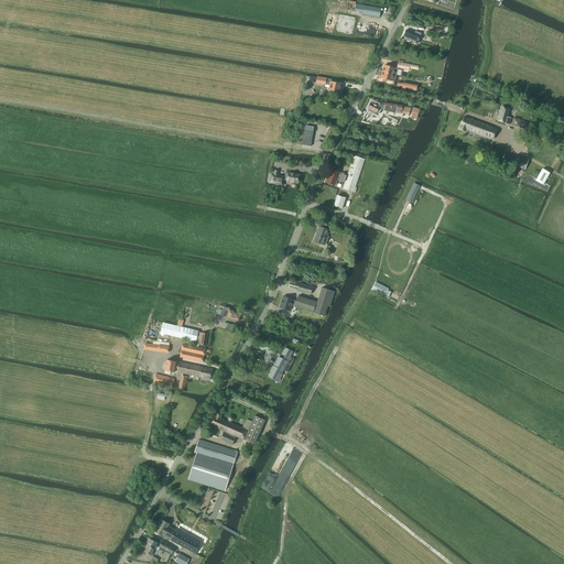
[(356,4),(355,11),(364,12),(364,14),(379,17),(380,8),(365,6),(356,4)]
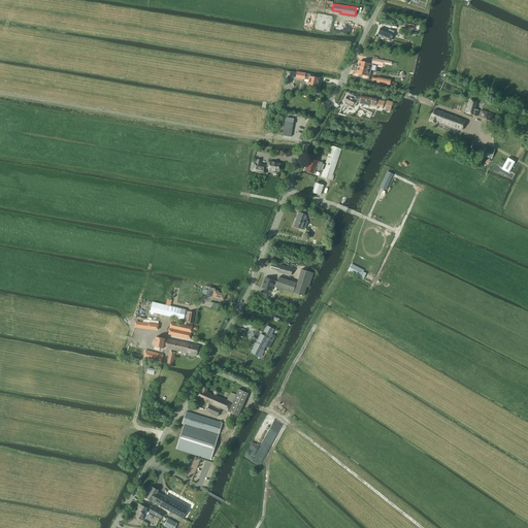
[(380,28),(376,36),(389,41),(390,41),(393,35),(394,31),(389,30),(388,31),(380,28)]
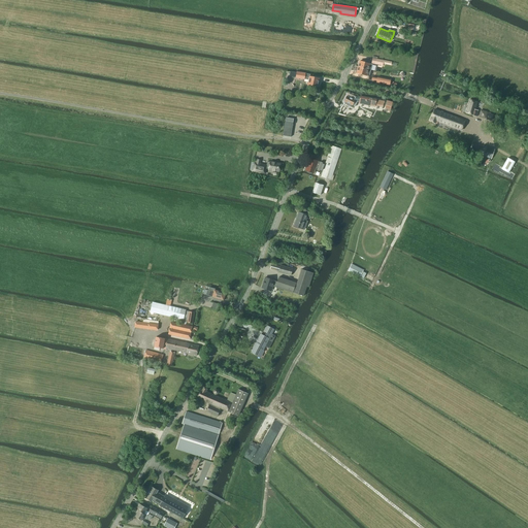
[(360,61),(358,67),(370,70),(372,64),(360,61)]
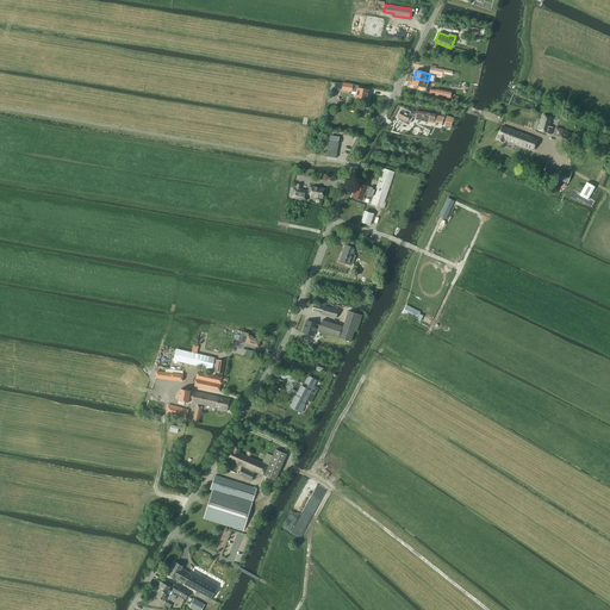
[(414,78),(411,85),(427,88),(428,81),(414,78)]
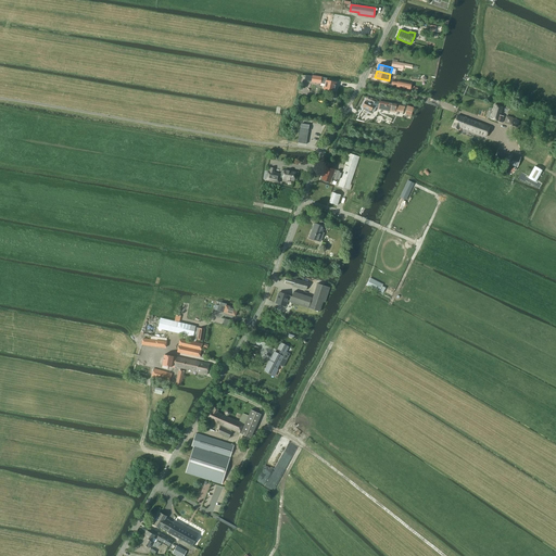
[(392,81),(391,85),(396,86),(396,87),(396,88),(397,88),(400,89),(401,89),(411,90),(411,89),(411,88),(412,84),(399,81),(397,80),(396,83),(392,81)]
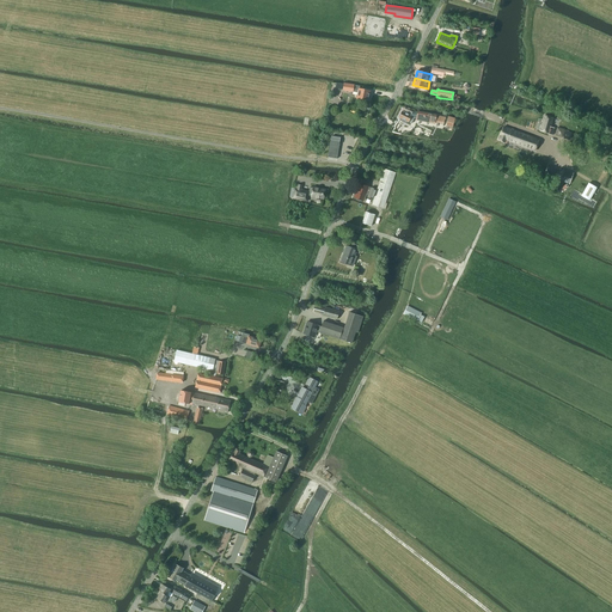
[(359,92),(357,99),(367,102),(369,92),(360,90),(359,90),(359,92)]
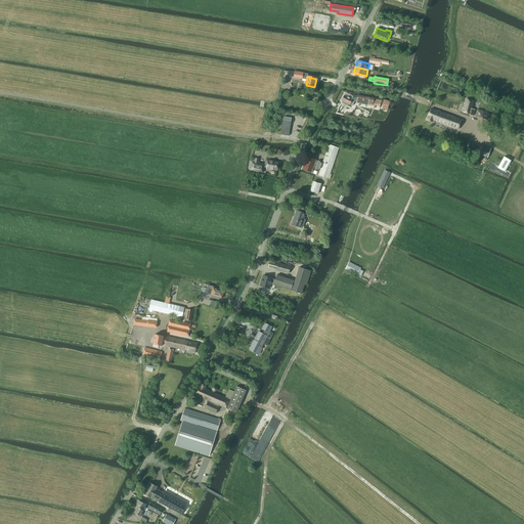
[(346,93),(342,100),(352,105),(354,101),(356,101),(372,104),(380,106),(381,102),(382,100),(360,96),(357,96),(353,96),(351,95),(350,95),(351,93),(349,92),(348,94),(346,93)]
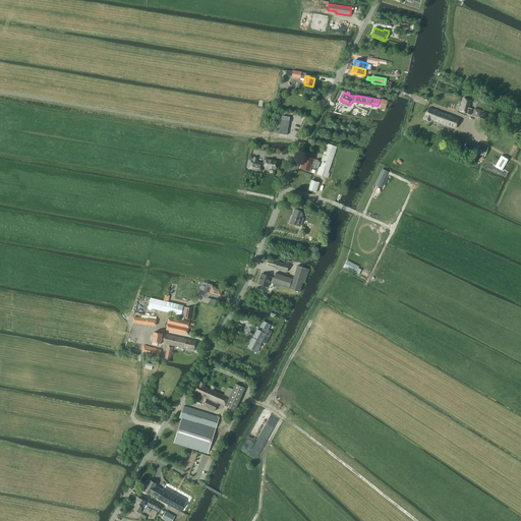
[(463,98),(459,112),(467,114),(470,115),(472,109),(469,108),(471,101),(463,98)]
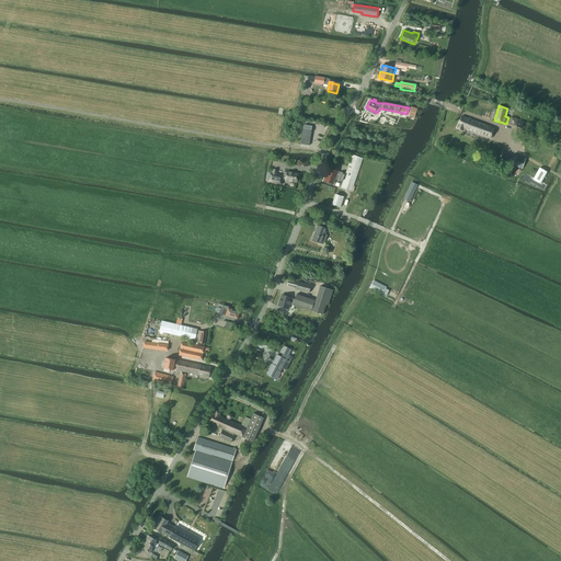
[(490,138),(494,128),(461,116),(456,128),(465,132),(465,128),(490,138)]
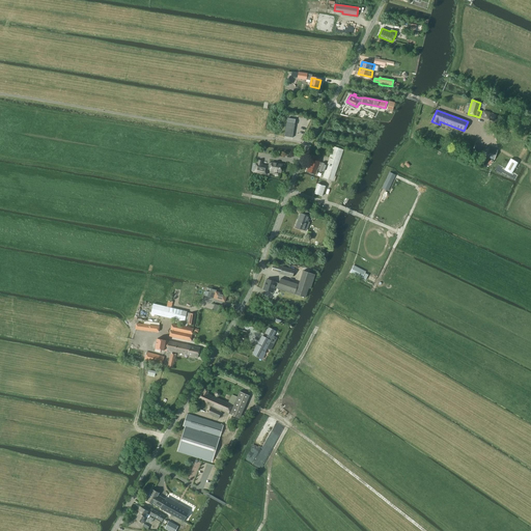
[(287,118),(284,137),(291,138),(296,119),(287,118)]
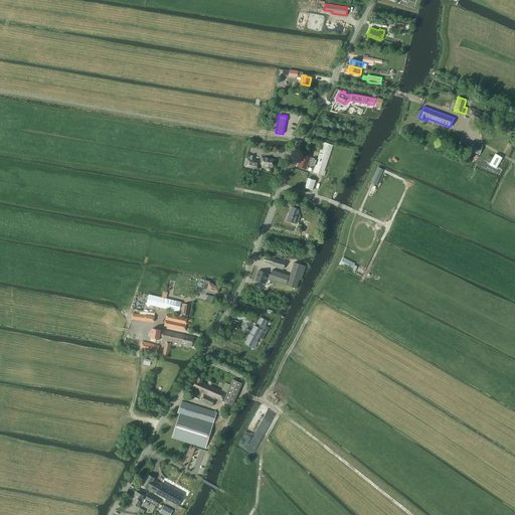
[(322,176),(332,146),(323,142),(312,173),(322,176)]
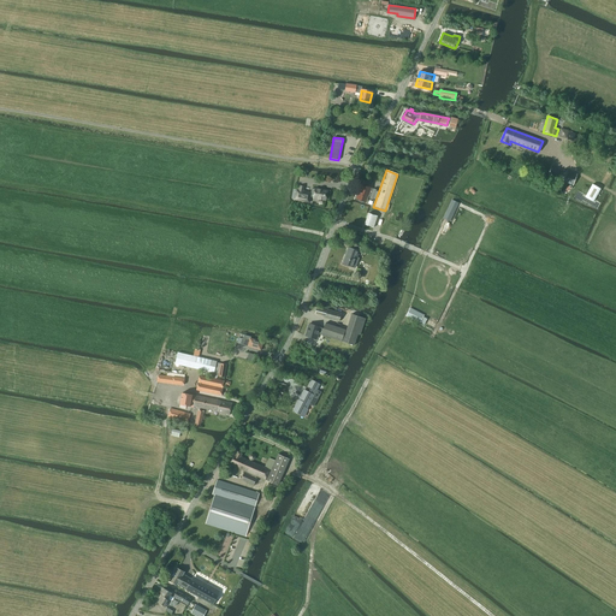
[(563,172),(561,179),(574,183),(576,176),(563,172)]
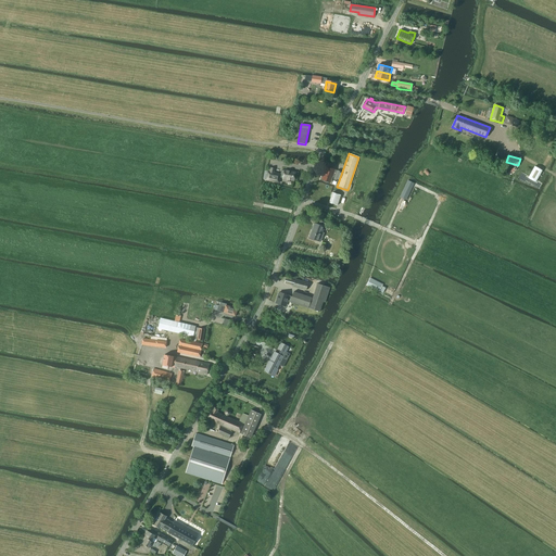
[(338,181),(341,172),(337,171),(335,171),(335,169),(327,166),(321,179),(324,180),(324,181),(327,182),(328,181),(330,182),(332,177),(333,178),(333,179),(338,181)]
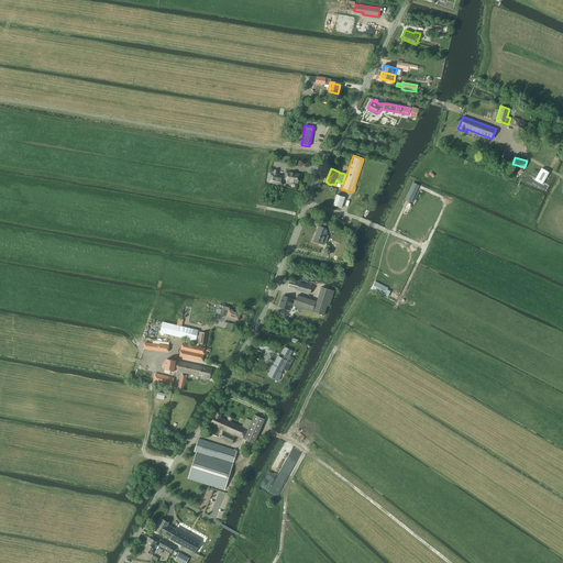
[(541,168),(534,180),(542,185),(549,173),(541,168)]
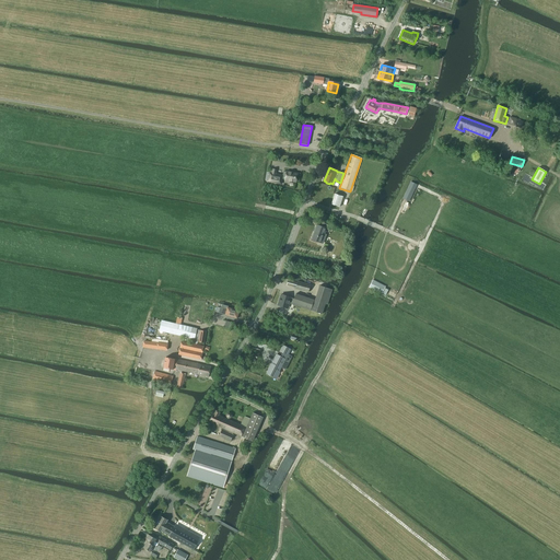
[(268,176),(267,182),(281,184),(282,178),(284,179),(296,182),(298,174),(287,171),(286,172),(283,172),(282,175),(281,175),(276,174),(277,170),(272,168),(270,177),(268,176)]
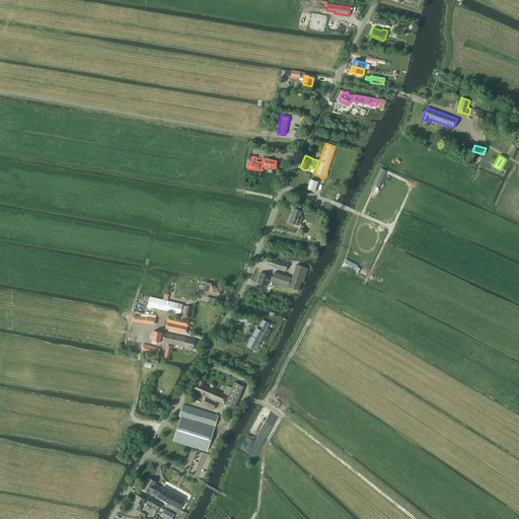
[(376,177),(373,183),(378,187),(381,180),(386,170),(380,167),(376,177)]
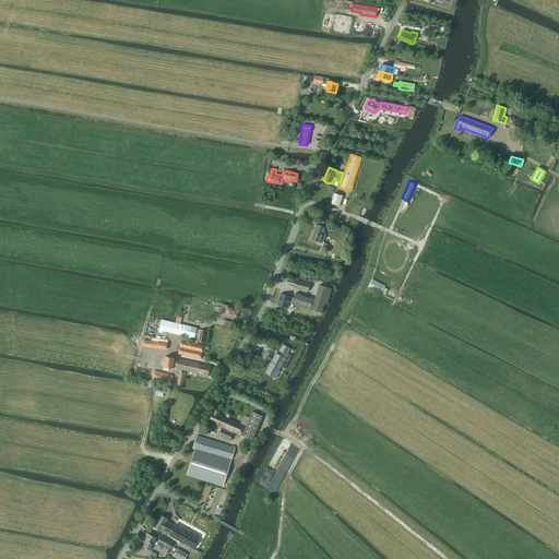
[(334,193),(331,204),(340,207),(343,197),(334,193)]
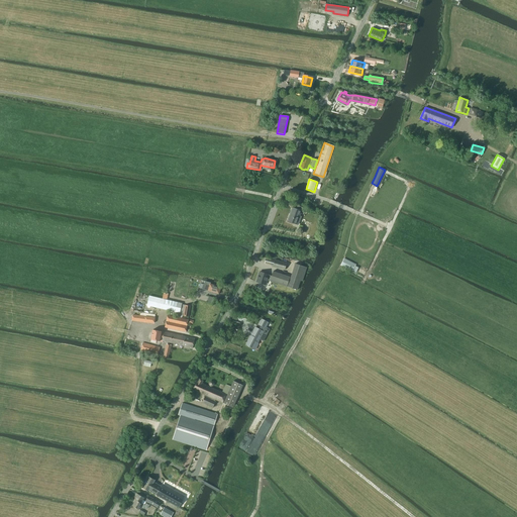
[(305,210),(306,209),(297,206),(296,209),(292,208),(288,221),(298,224),(301,217),(299,216),(301,211),(304,212),(305,210)]
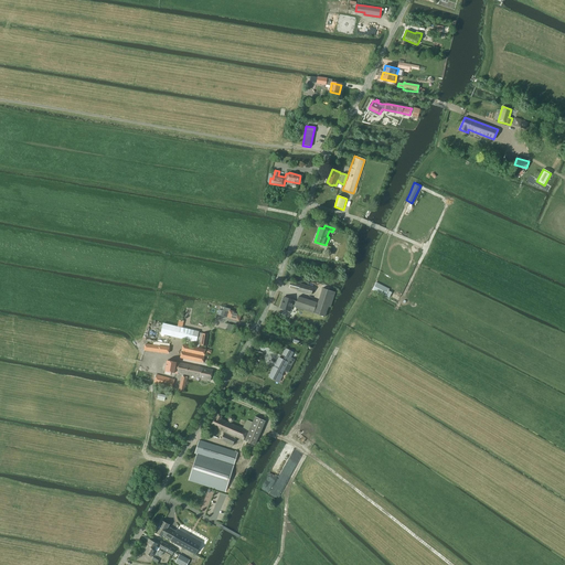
[(386,296),(390,288),(376,281),(373,289),(386,296)]
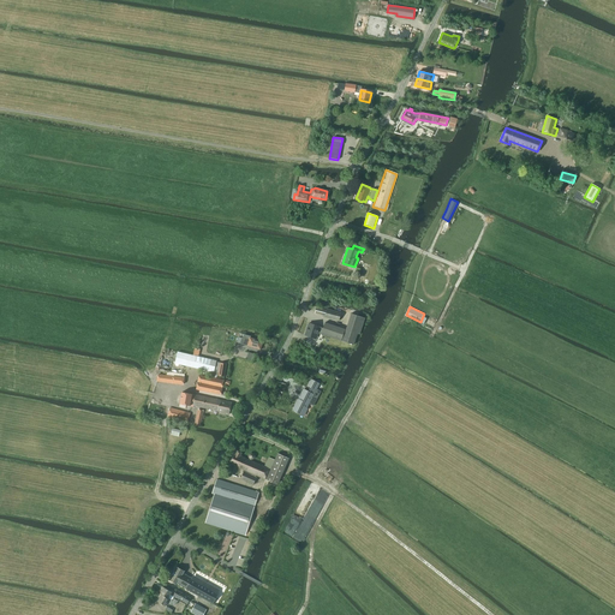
[(326,310),(316,308),(315,314),(324,316),(324,317),(339,321),(341,312),(327,309),(326,310)]
